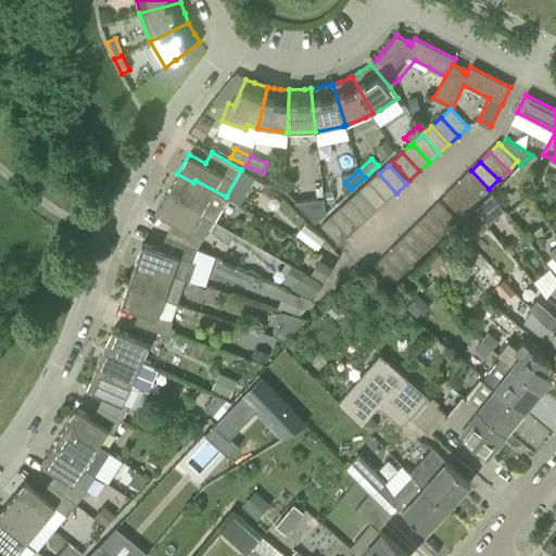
[(480,198),(489,189),(471,171),(462,180),(480,198)]
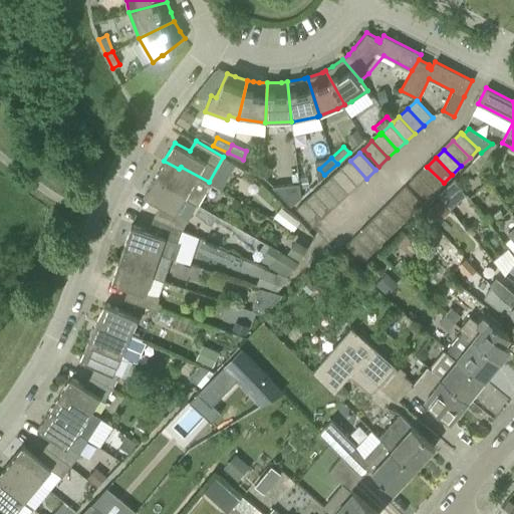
[(169,188),(185,196),(199,204),(210,183),(209,182),(181,167),(179,169),(164,161),(155,176),(170,185),(169,188)]
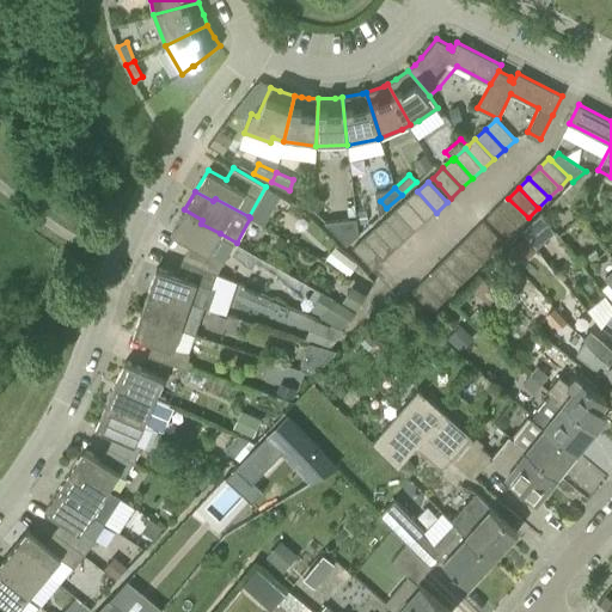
[(426,222),(436,213),(417,191),(407,201),(426,222)]
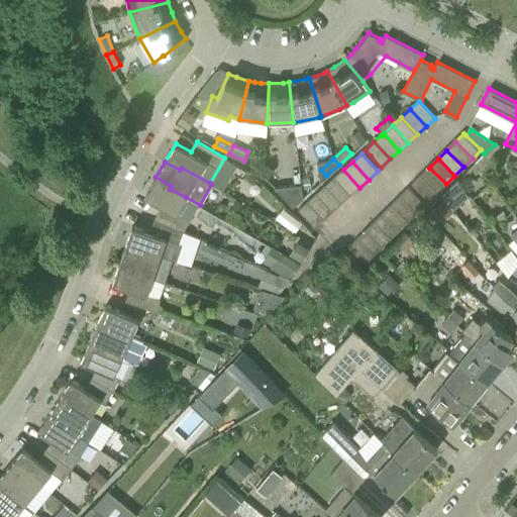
[(438,193),(446,184),(429,168),(421,176),(438,193)]
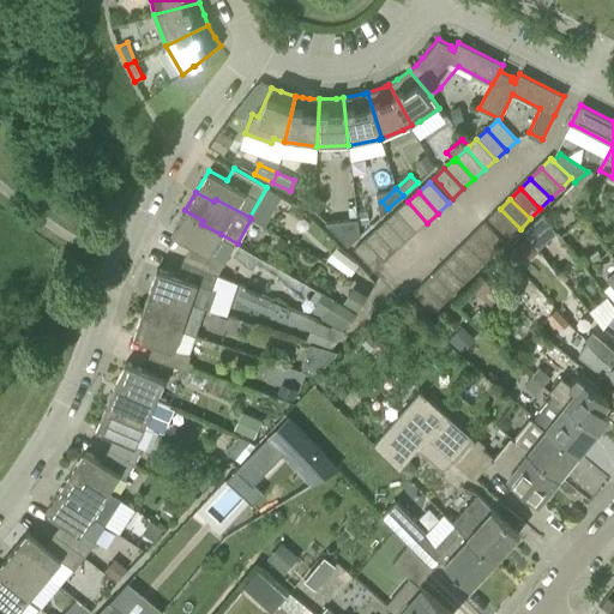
[(416,233),(427,223),(408,202),(397,211),(416,233)]
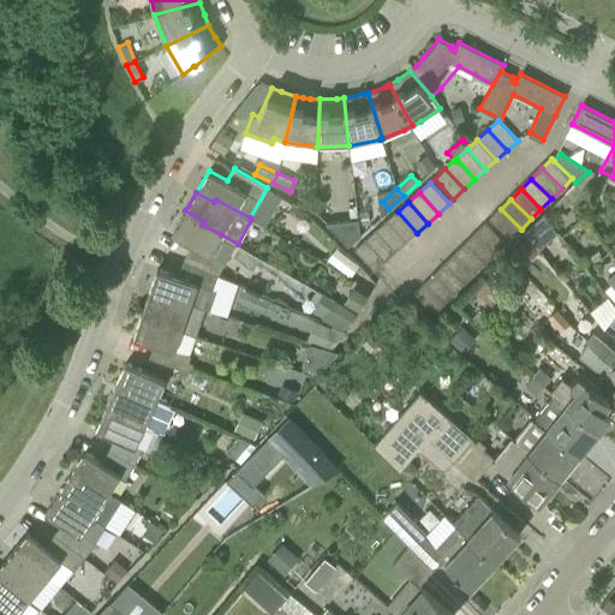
[(511,239),(521,230),(501,209),(491,219),(511,239)]
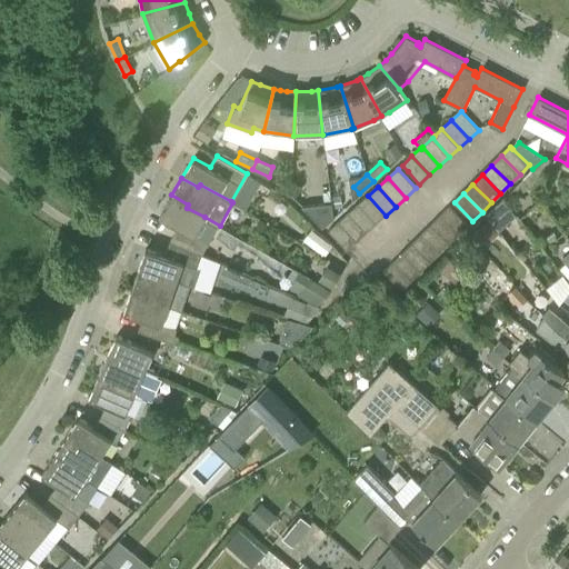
[(170,240),(202,253),(207,242),(195,236),(205,217),(187,208),(188,205),(171,195),(160,216),(177,226),(170,240)]
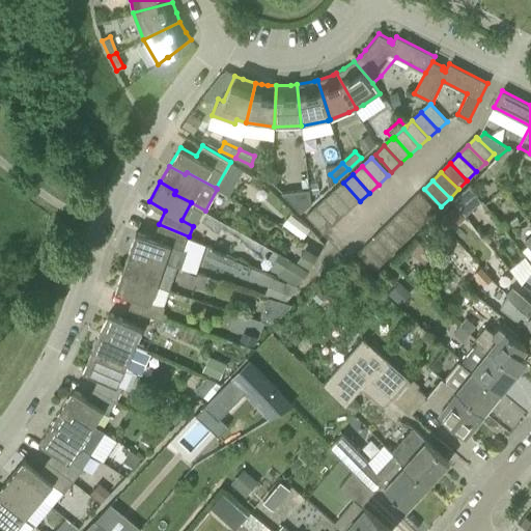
[(351,210),(360,201),(343,183),(335,191),(351,210)]
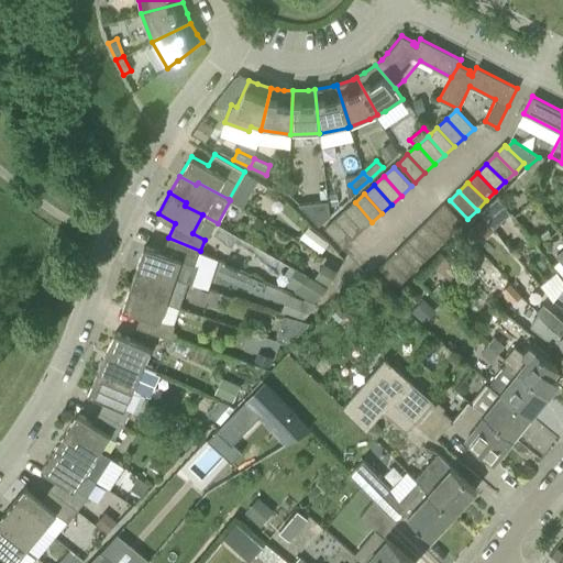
[(320,227),(332,217),(330,201),(300,205),(320,227)]
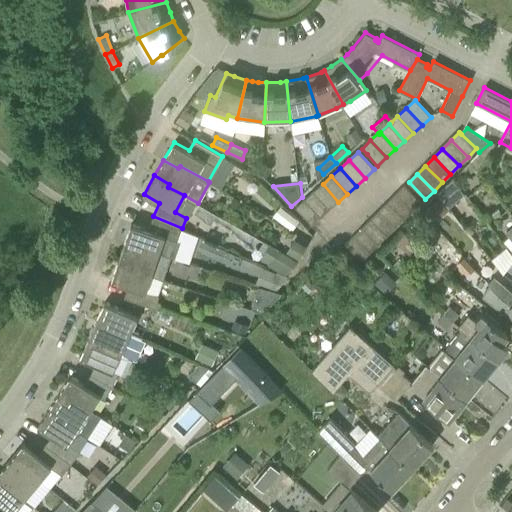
[(330,210),(338,202),(323,184),(314,192),(330,210)]
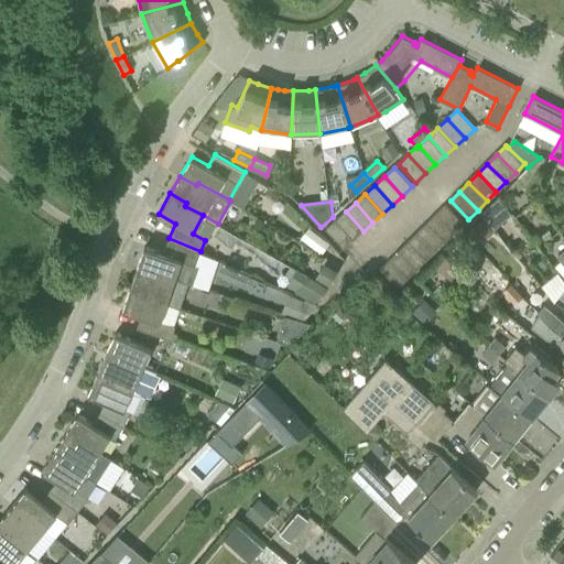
[(455,232),(464,224),(445,205),(436,214),(455,232)]
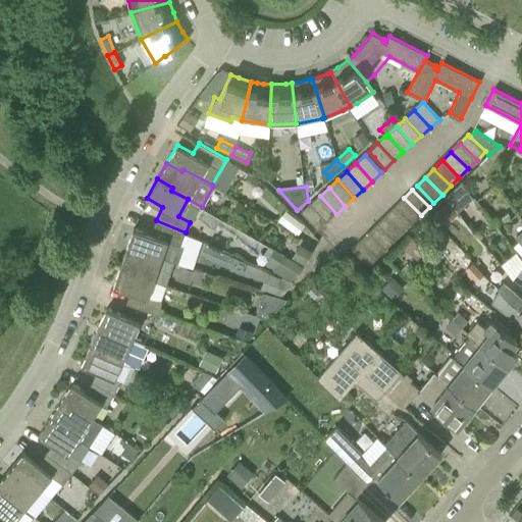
[(327,222),(336,214),(320,196),(311,204),(327,222)]
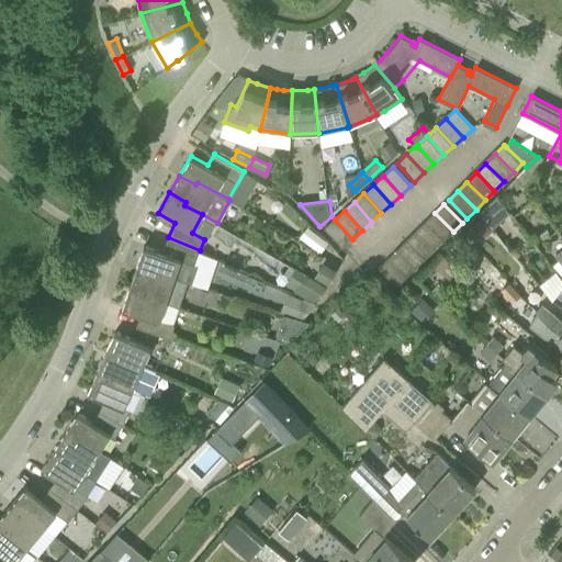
[(445,242),(453,232),(435,213),(426,223),(445,242)]
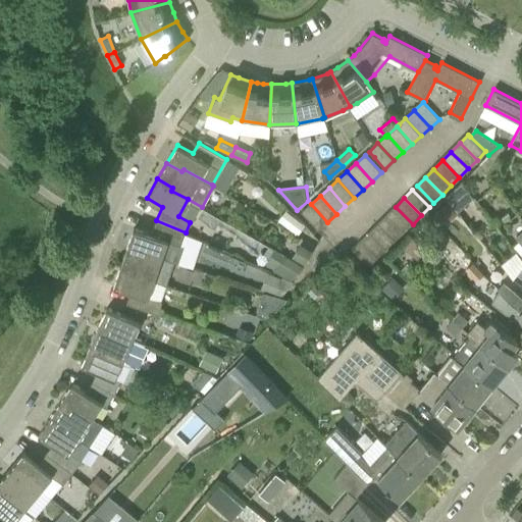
[(318,230),(327,222),(311,204),(302,212),(318,230)]
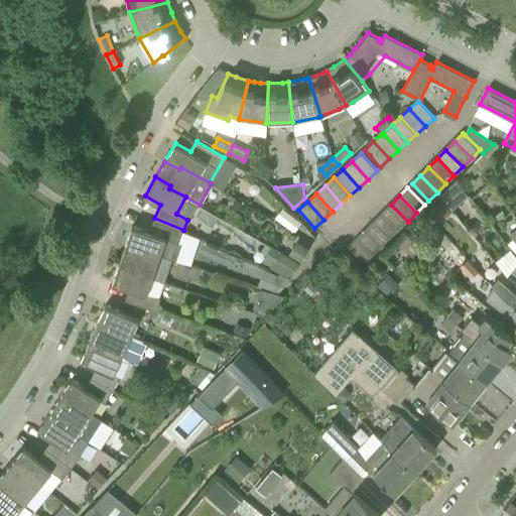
[(399,230),(408,222),(391,205),(382,213),(399,230)]
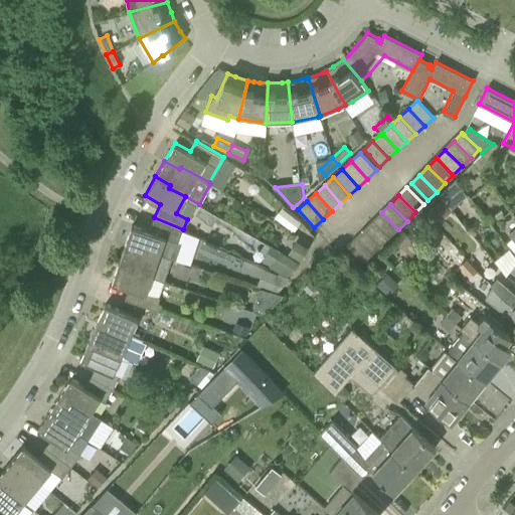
[(390,238),(398,229),(381,212),(373,221),(390,238)]
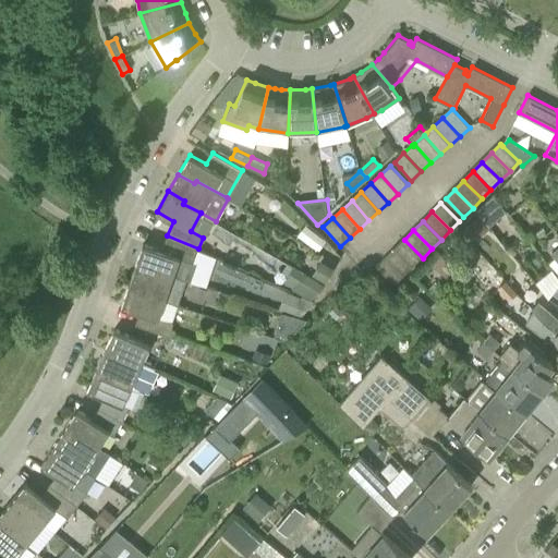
[(155,267),(173,275),(184,278),(192,280),(197,263),(193,261),(198,249),(167,235),(160,250),(143,243),(135,265),(153,271),(155,267)]
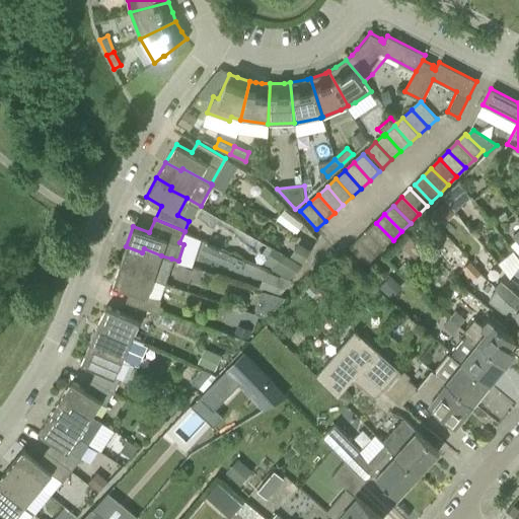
[(384,248),(393,240),(376,223),(367,231),(384,248)]
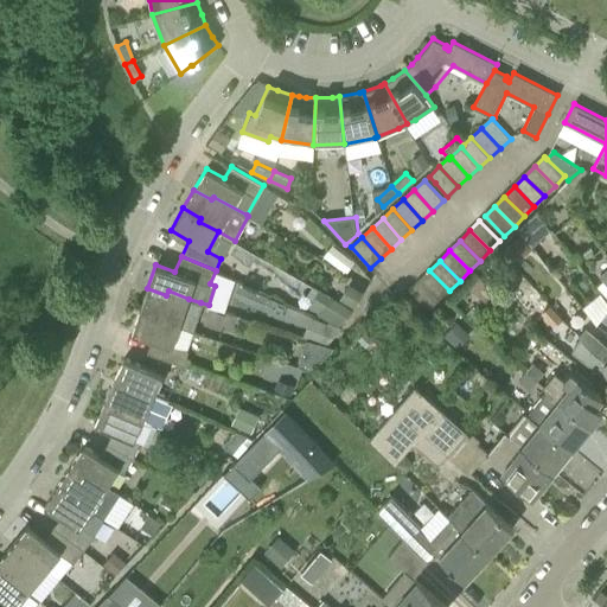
[(440,300),(449,291),(429,270),(420,281),(440,300)]
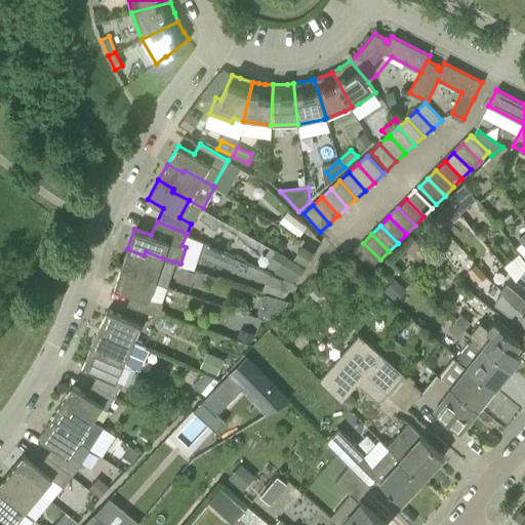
[(371,269),(380,259),(363,243),(354,251),(371,269)]
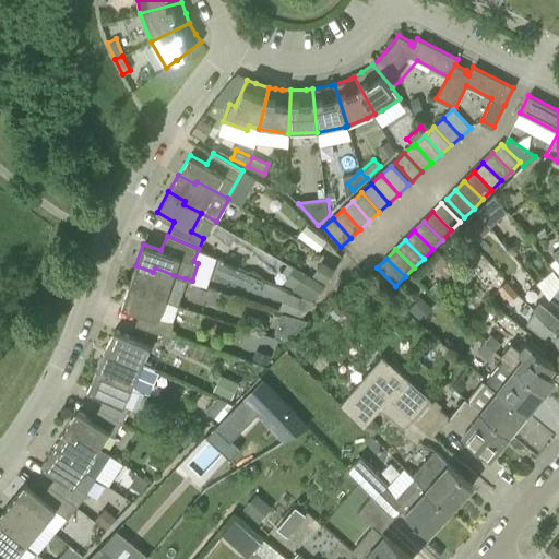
[(146,294),(165,300),(177,305),(185,280),(185,278),(174,275),(155,268),(153,272),(135,265),(129,284),(147,289),(146,294)]
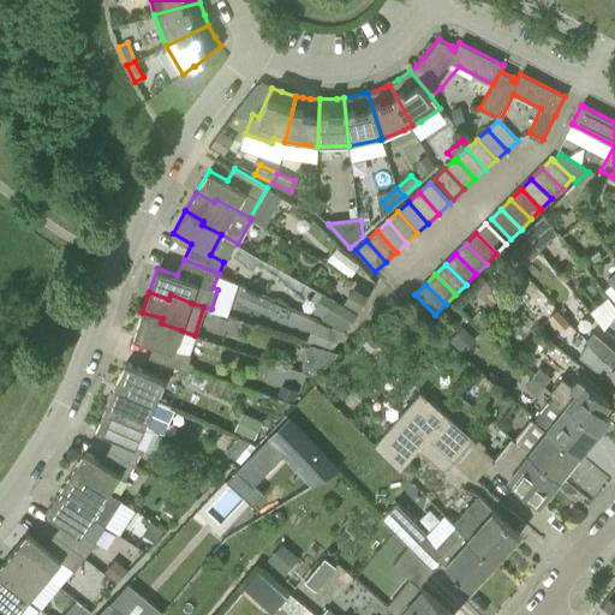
[(561,332),(569,323),(556,309),(548,316),(561,332)]
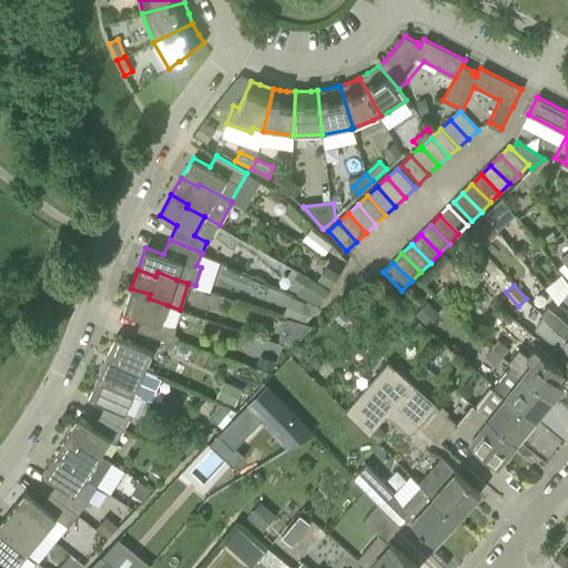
[(150,294),(131,288),(123,311),(142,317),(138,330),(172,342),(176,327),(162,323),(168,305),(149,298),(150,294)]
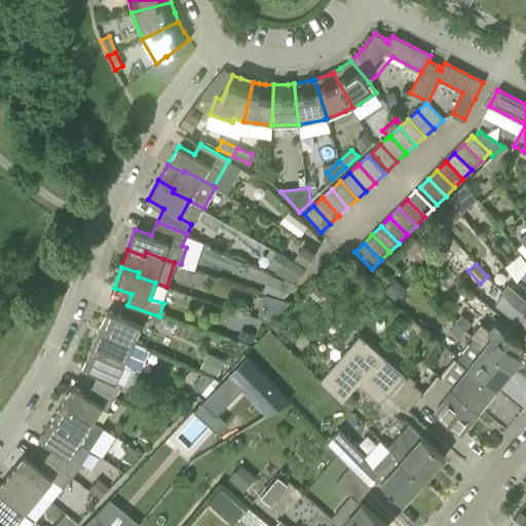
[(525,298),(522,296),(506,283),(502,279),(496,287),(504,294),(518,310),(525,314),(525,298)]
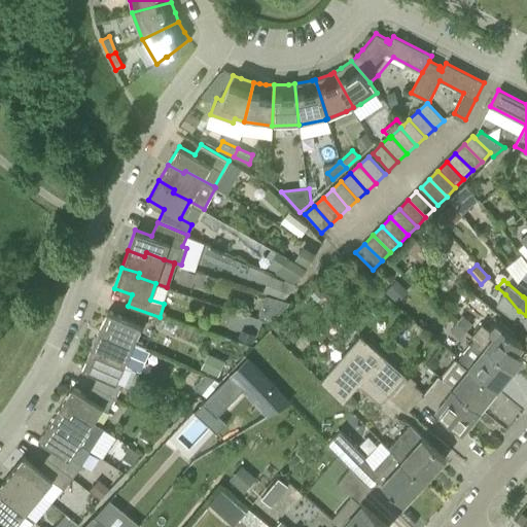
[(252,314),(271,321),(289,301),(280,297),(259,292),(252,314)]
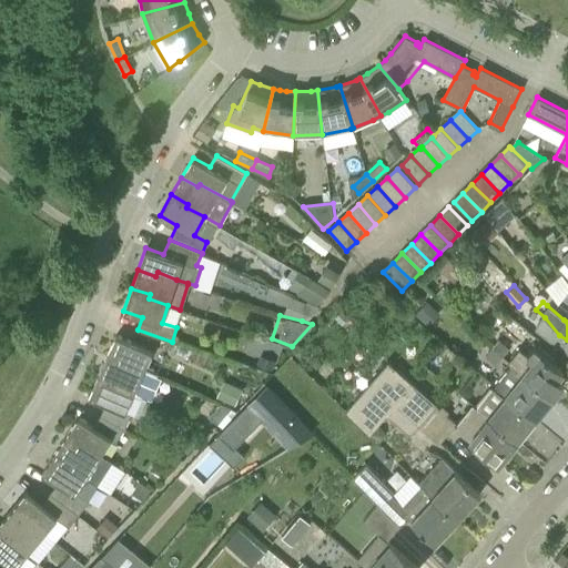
[(567,363),(567,340),(559,335),(545,317),(535,330),(567,355),(567,358),(566,362),(567,363)]
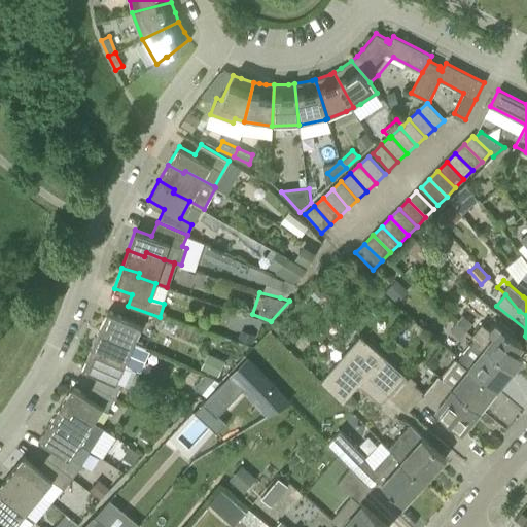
[(116,335),(134,342),(141,325),(107,310),(99,330),(115,338),(116,335)]
